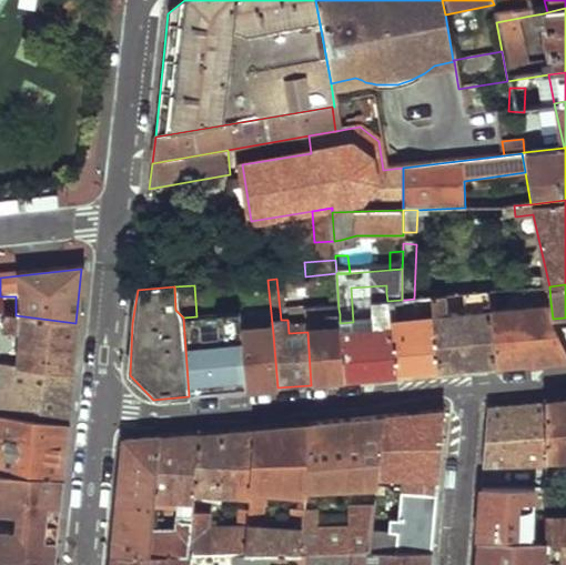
[(462,315),(462,321),(491,319),(489,308),(488,292),(468,293),(470,313),(462,315)]
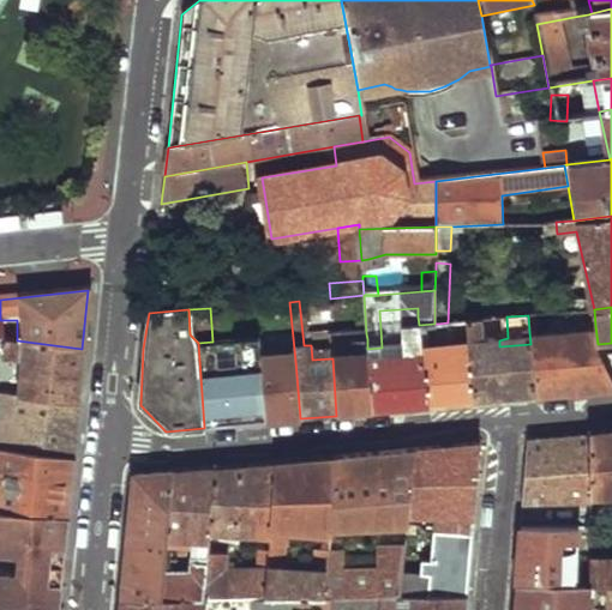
[(369,364),(372,412),(425,408),(419,325),(418,316),(403,318),(406,362),(383,363),(369,364)]
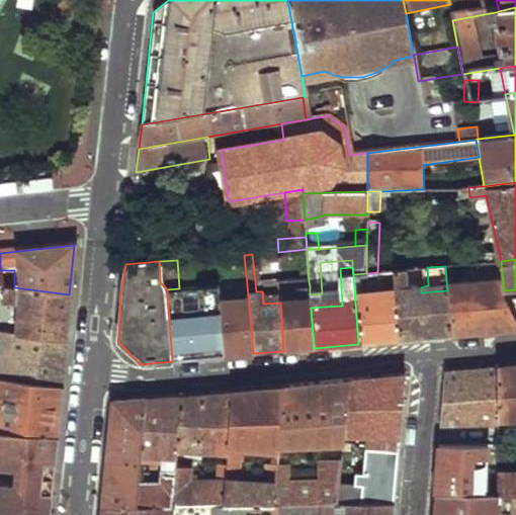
[(396,295),(400,340),(450,335),(447,290),(421,292),(409,293),(407,269),(394,270),(396,295)]
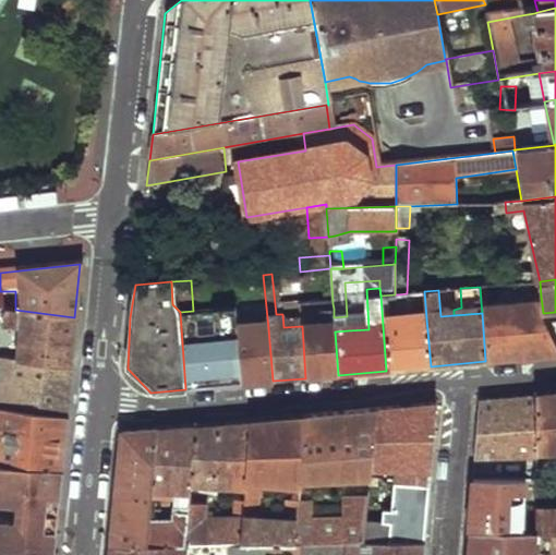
[(381,296),(386,371),(431,366),(426,318),(399,320),(398,294),(395,294),(381,296)]
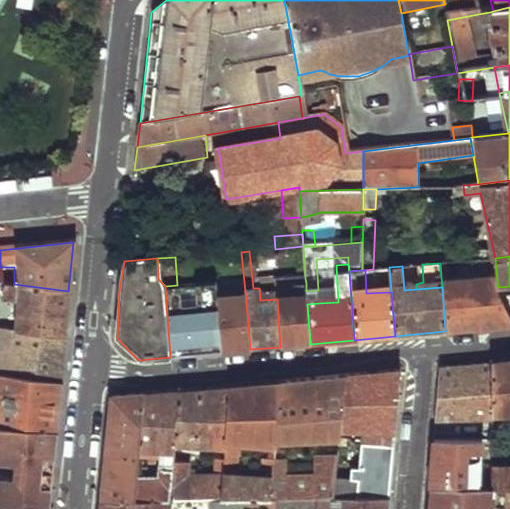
[(496,272),(441,277),(442,287),(445,331),(509,325),(509,314),(507,307),(498,287),(496,272)]
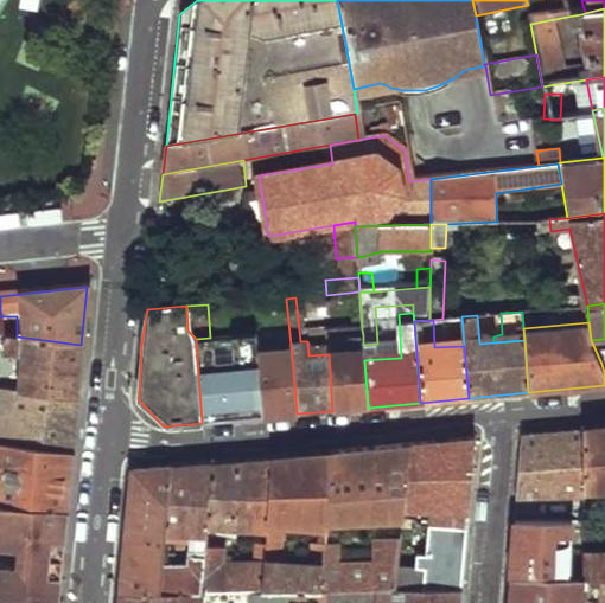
[(328,332),(329,348),(337,347),(337,338),(363,335),(362,329),(328,332)]
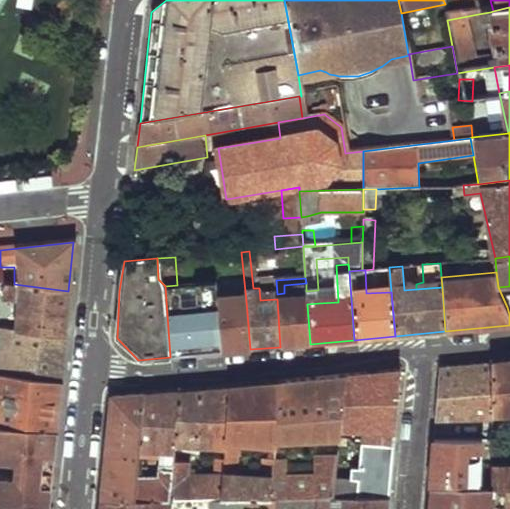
[(214,282),(220,352),(250,349),(246,301),(232,302),(231,286),(223,286),(222,279),(214,279),(214,282)]
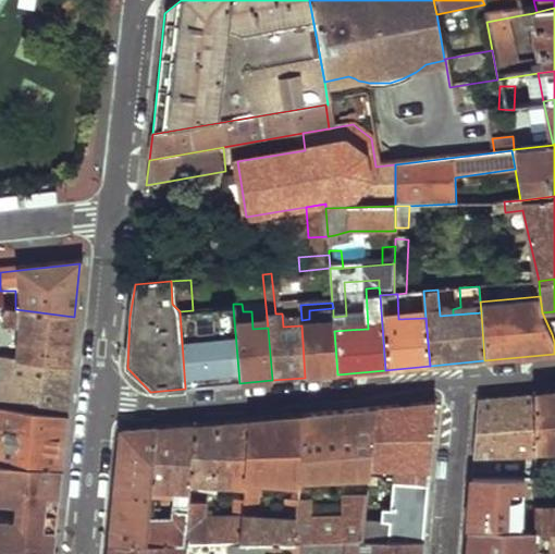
[(15,327),(13,360),(70,367),(74,317),(15,309),(1,307),(0,307),(0,315),(1,325),(15,327)]
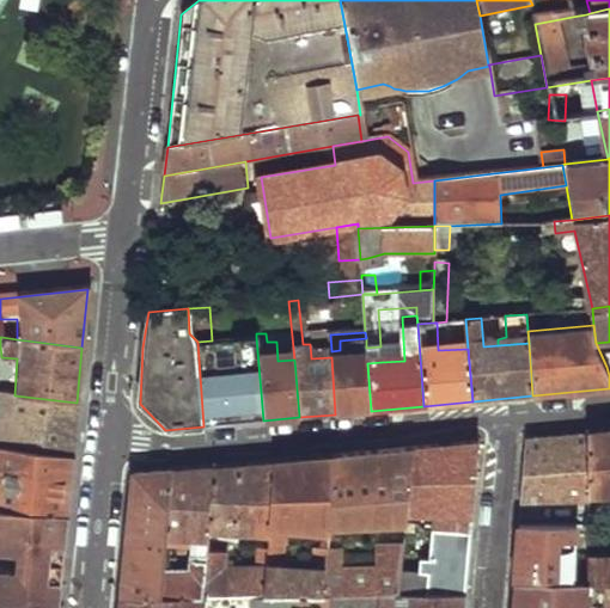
[(197,342),(203,427),(263,421),(256,337),(226,339),(226,347),(232,347),(235,372),(214,373),(212,341),(197,342)]
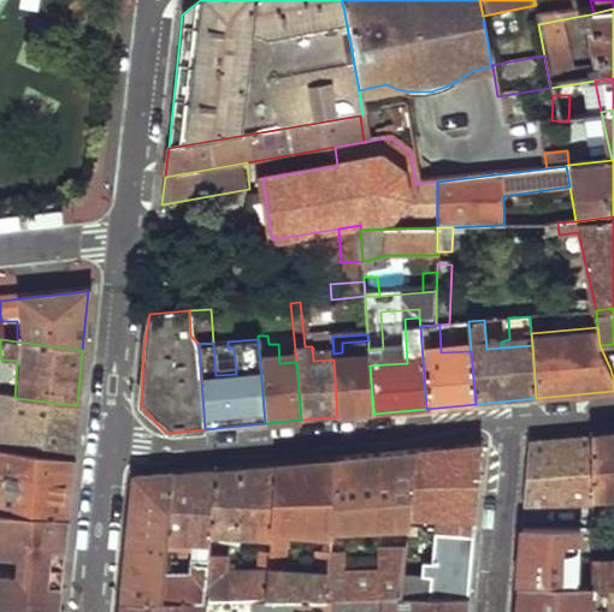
[(384,364),(383,349),(369,350),(370,357),(370,366),(384,364)]
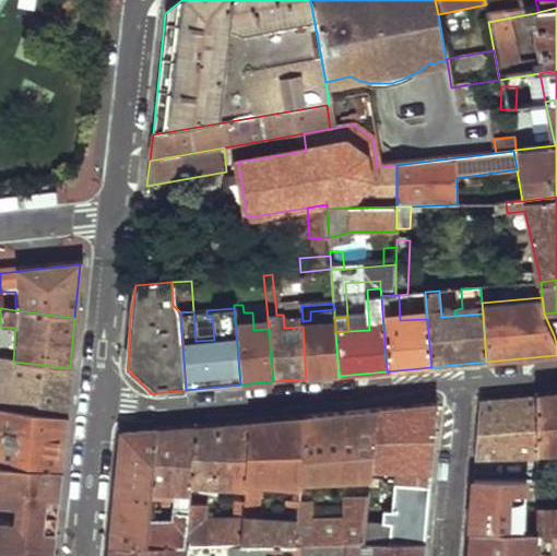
[(303,327),(306,379),(339,376),(335,332),(335,324),(303,327)]
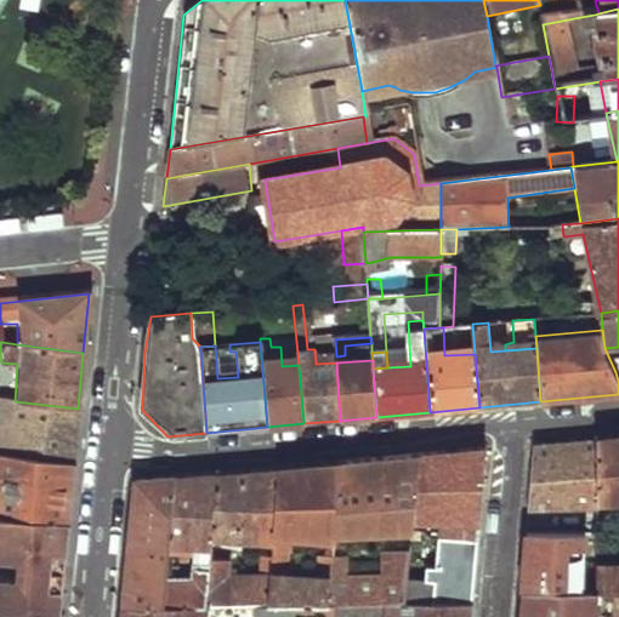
[(0,453),(73,464),(78,409),(15,401),(0,398),(0,453)]
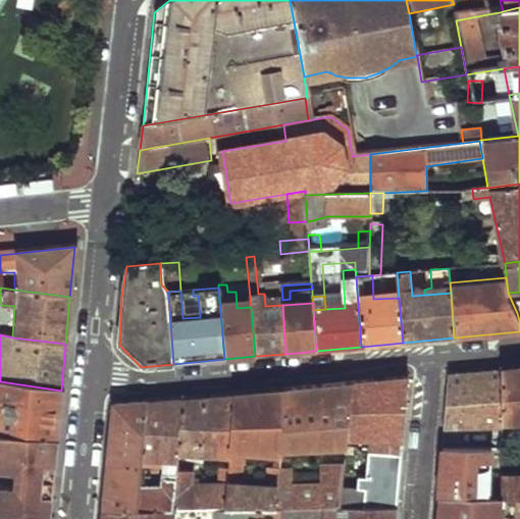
[(519,370),(501,372),(499,451),(498,500),(513,500),(519,500),(519,475),(506,476),(510,466),(511,433),(506,433),(507,422),(519,422),(519,370)]
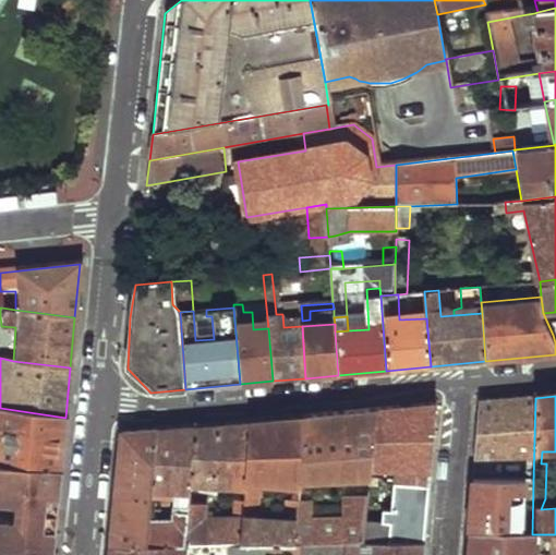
[(478,401),(473,461),(528,459),(527,482),(533,482),(535,398),(478,401)]
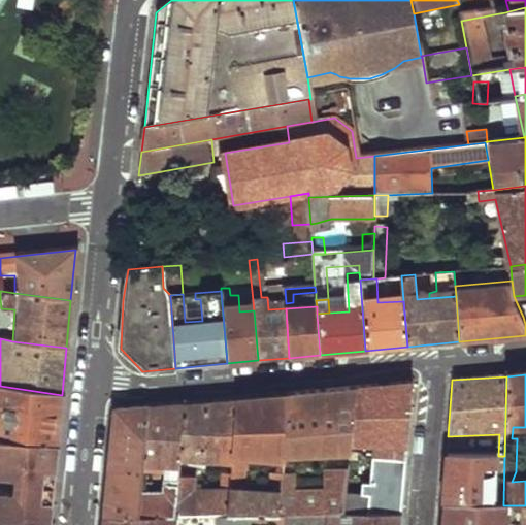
[(411,384),(353,389),(348,446),(372,447),(404,449),(411,384)]
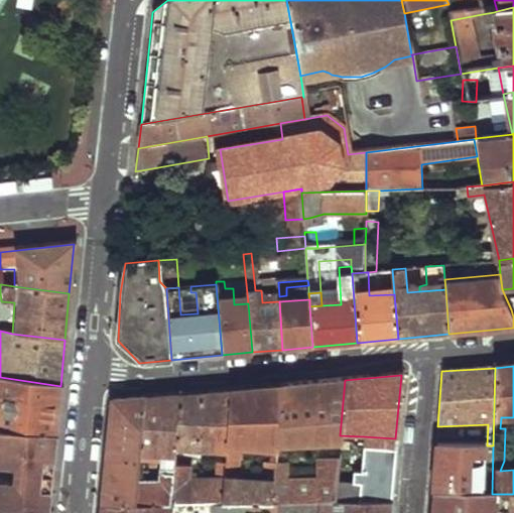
[(0,430),(55,435),(60,386),(0,377),(0,430)]
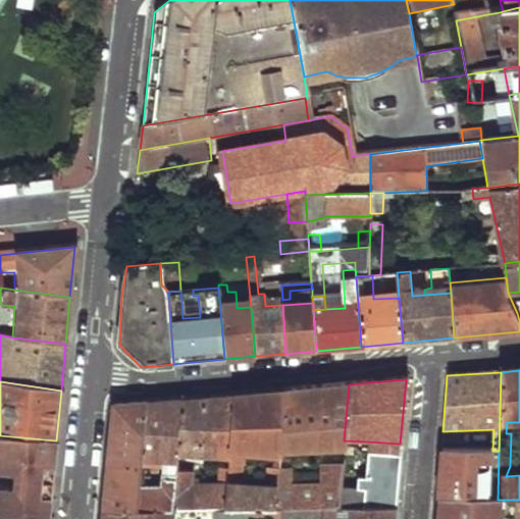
[(349,384),(283,391),(279,452),(344,446),(344,440),(349,384)]
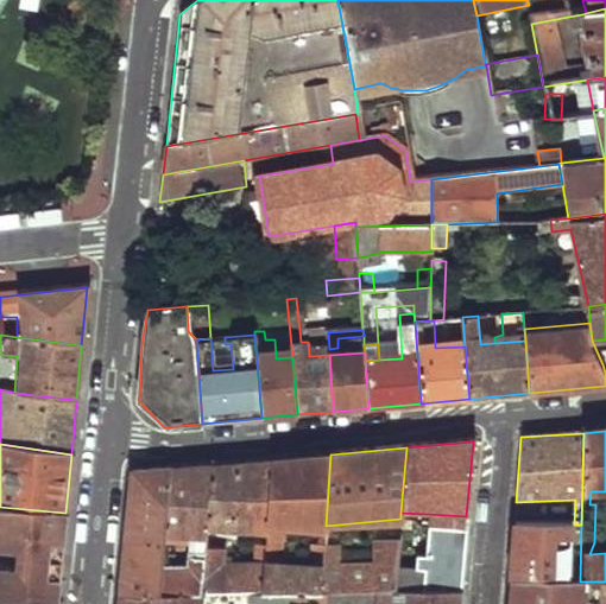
[(264,568),(263,596),(290,596),(322,595),(323,571),(281,570),(282,526),(326,528),(326,526),(330,455),(271,461),(266,539),(265,546),(265,559),(264,568)]
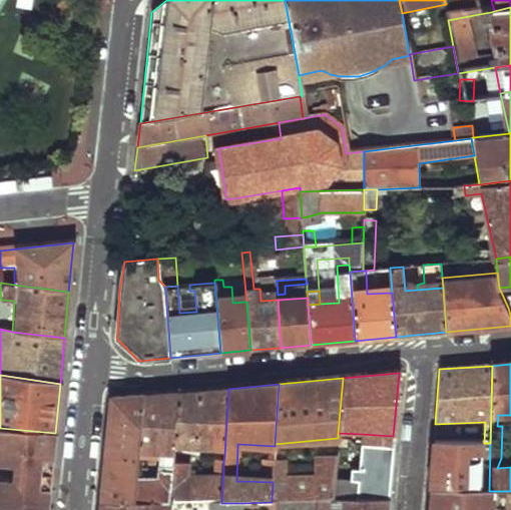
[(176,393),(173,449),(224,455),(228,389),(176,393)]
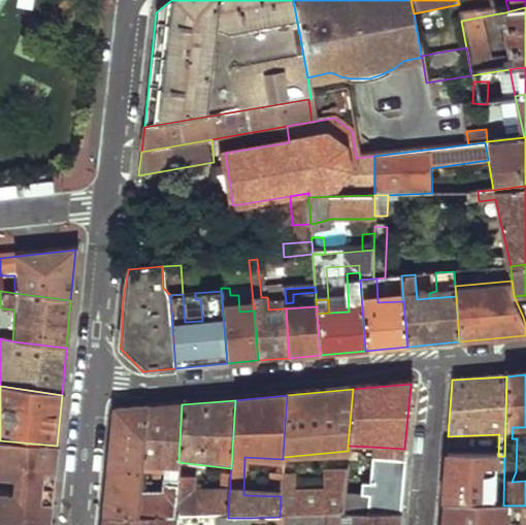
[(146,407),(143,467),(177,469),(178,462),(182,404),(146,407)]
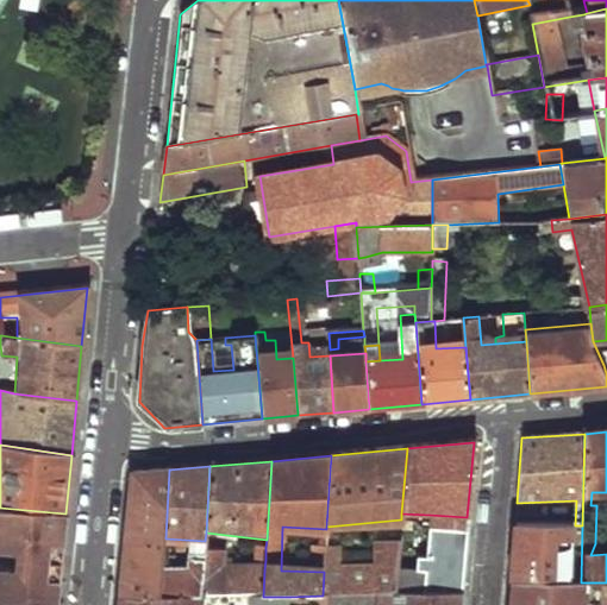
[(125,542),(119,599),(161,599),(163,575),(164,546),(166,539),(169,470),(131,473),(125,542)]
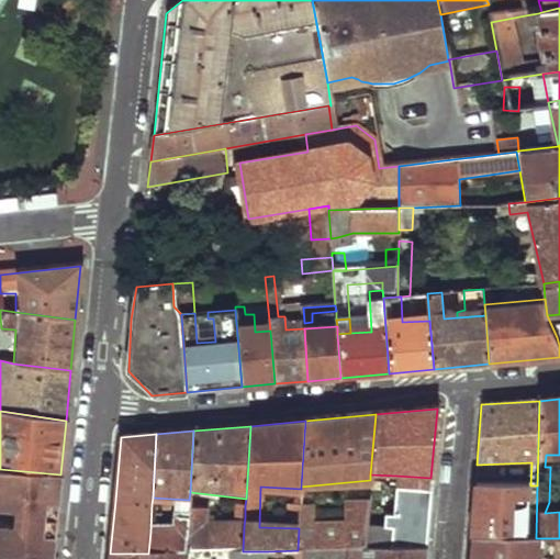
[(53,558),(60,474),(0,469),(0,507),(17,510),(15,529),(0,527),(0,558),(53,558)]
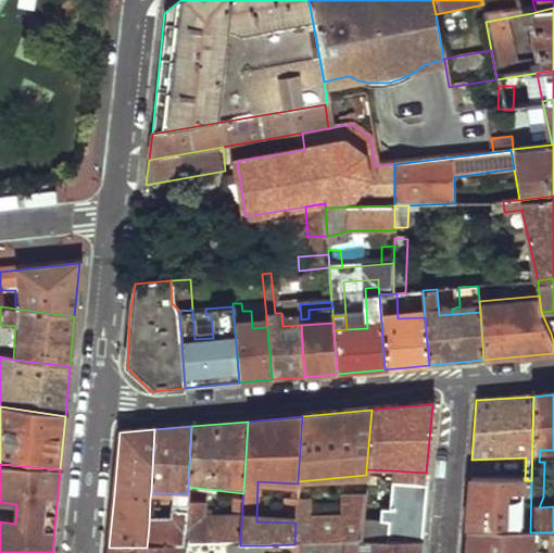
[(362,522),(361,544),(420,543),(426,473),(392,470),(389,510),(380,511),(378,522),(362,520),(362,522)]
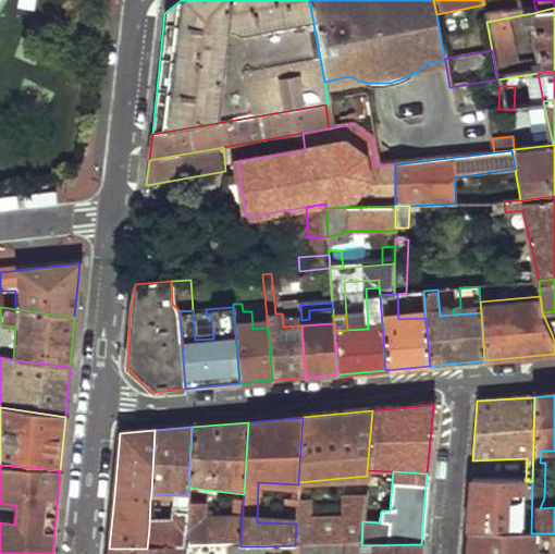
[(470,480),(467,531),(519,533),(520,481),(470,480)]
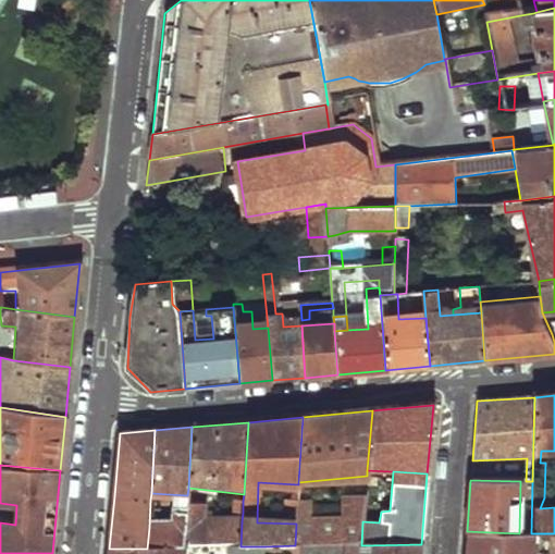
[(187,507),(184,548),(241,546),(242,521),(205,519),(205,507),(193,506),(194,495),(187,495),(187,500),(187,507)]
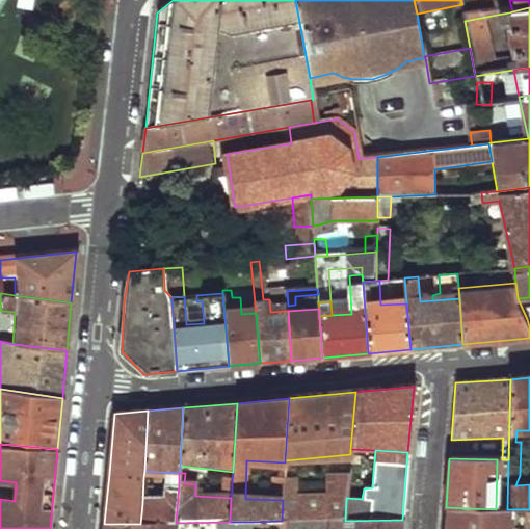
[(283,500),(282,521),(345,521),(346,499),(336,500),(336,475),(312,474),(312,493),(318,494),(318,499),(283,500)]
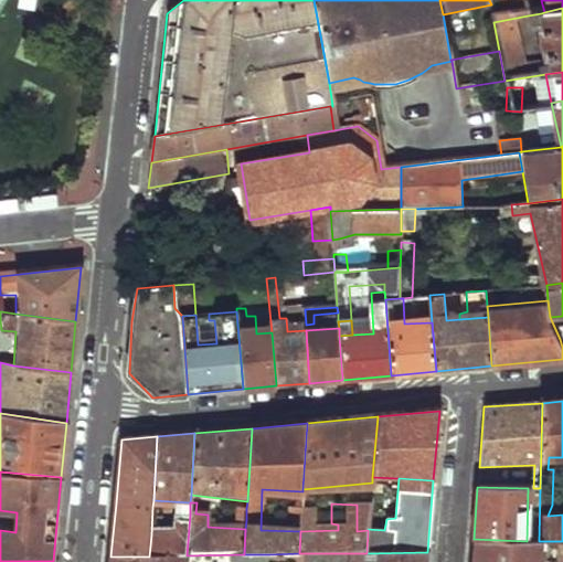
[(151,534),(149,557),(187,555),(190,515),(184,513),(183,521),(174,521),(173,534),(151,534)]
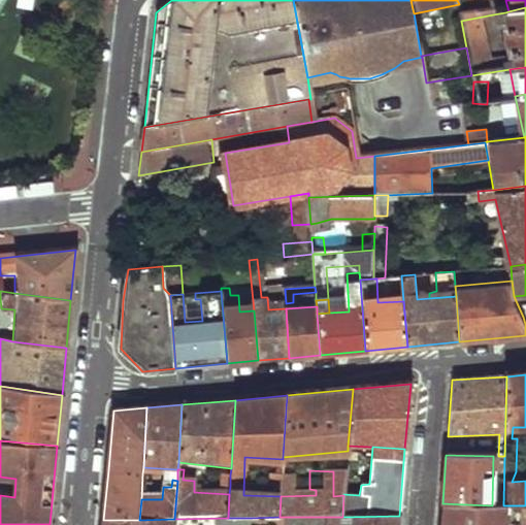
[(442,503),(439,524),(500,524),(502,505),(492,505),(442,503)]
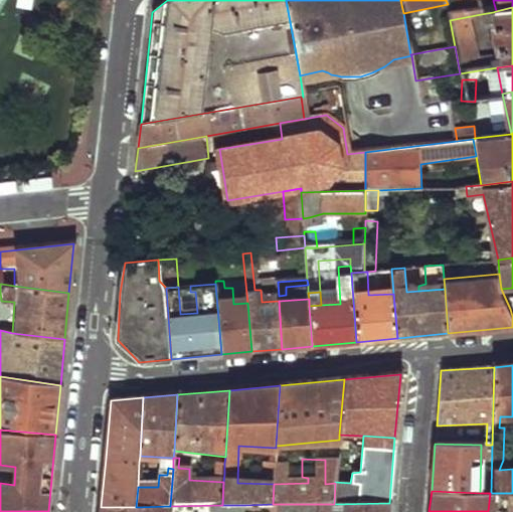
[(245,505),(244,511),(388,511),(389,503),(334,504),(273,504),(245,505)]
